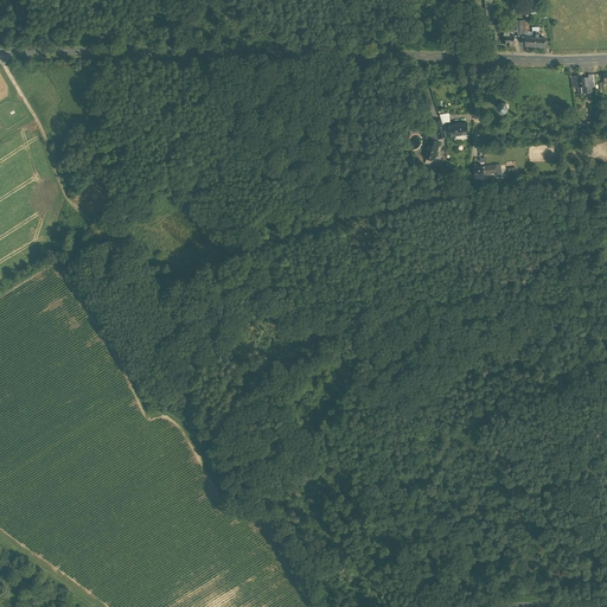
[(532,38),(525,37),(524,37),(523,37),(523,43),(525,43),(525,46),(536,48),(536,38),(532,38)]
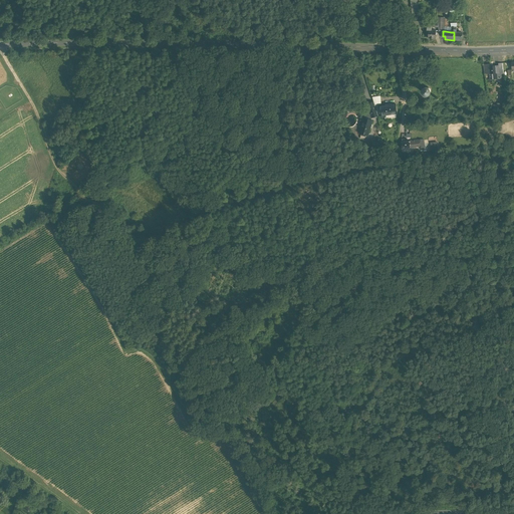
[(456,32),(454,32),(454,40),(462,40),(462,32),(456,32)]
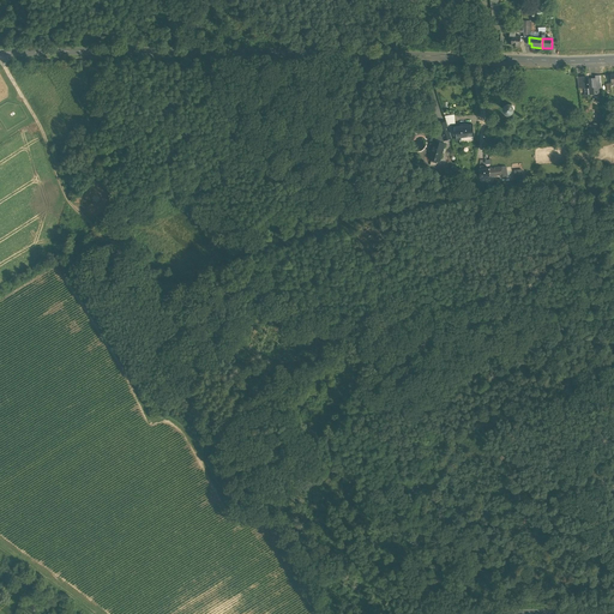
[(597,86),(589,88),(590,94),(597,92),(597,94),(599,94),(599,92),(602,92),(601,76),(596,77),(596,79),(597,79),(597,86)]
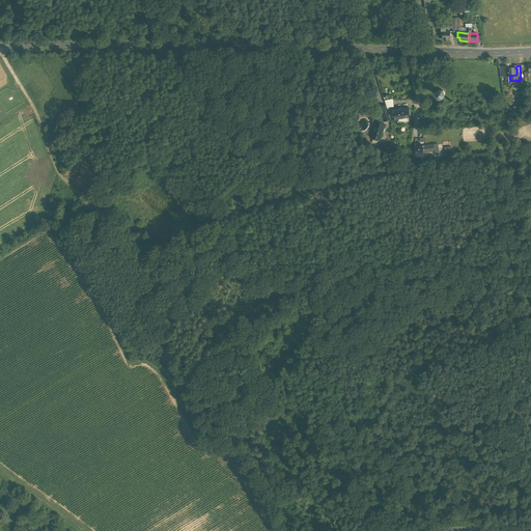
[(515,68),(509,68),(509,66),(506,66),(506,67),(507,75),(507,76),(509,76),(516,75),(516,68),(515,68)]
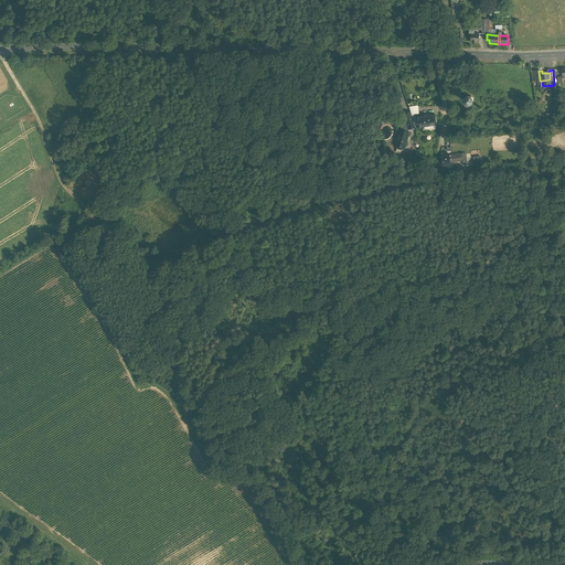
[(473,102),(473,99),(473,98),(472,96),(470,96),(469,95),(467,96),(466,96),(465,98),(465,99),(465,102),(466,103),(467,104),(469,104),(470,104),(472,103),(473,102)]
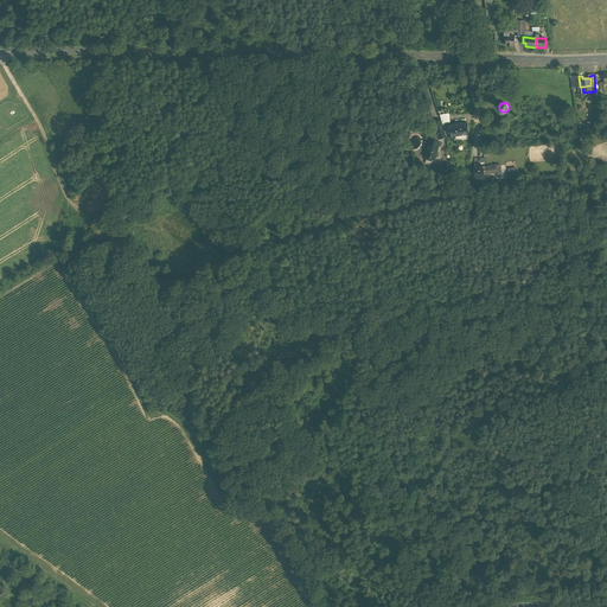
[(449,114),(440,115),(441,120),(442,123),(449,122),(449,114)]
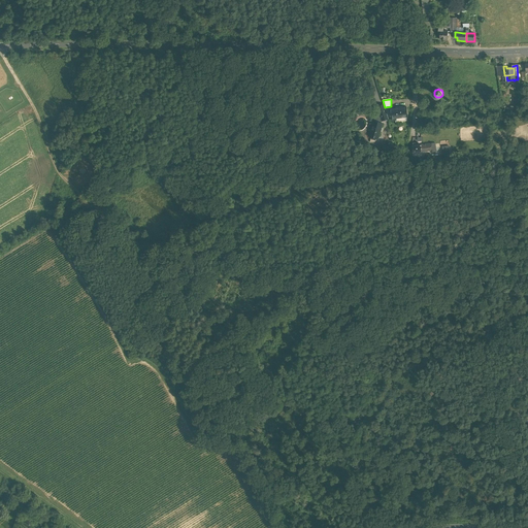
[(385,107),(384,104),(377,106),(382,121),(389,119),(385,107)]
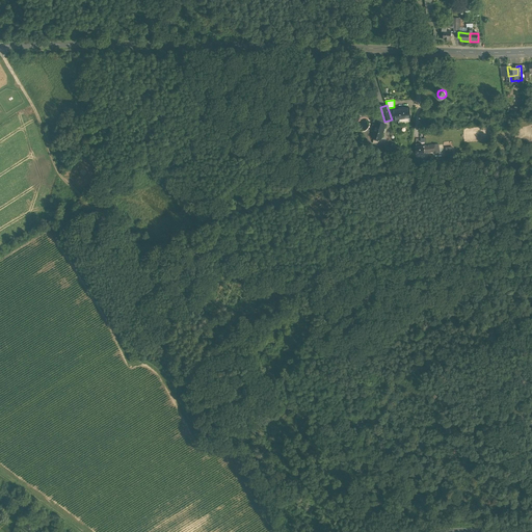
[(398,110),(399,120),(409,117),(410,117),(409,108),(398,110)]
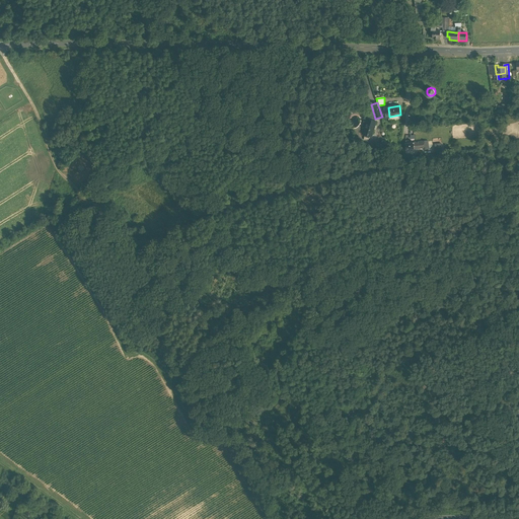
[(373,121),(368,119),(364,132),(363,135),(372,138),(373,134),(372,134),(376,122),(373,121)]
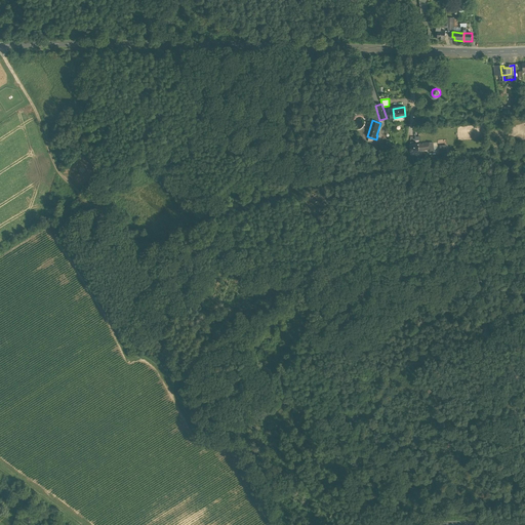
[(432,143),(419,144),(419,145),(418,145),(419,151),(428,150),(428,151),(434,151),(433,143),(432,143)]
